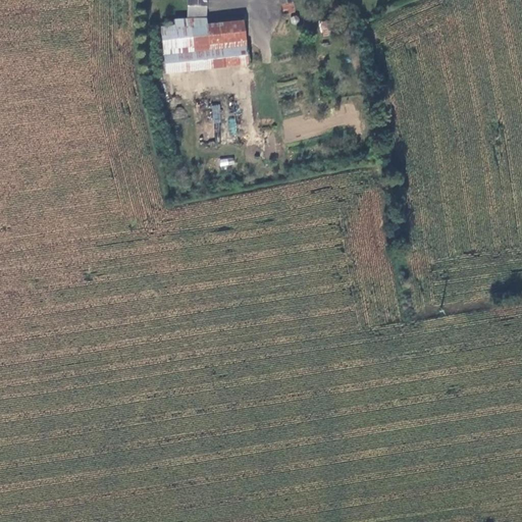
[(294,2),(283,4),(285,13),(297,11),(295,1),(294,2)]
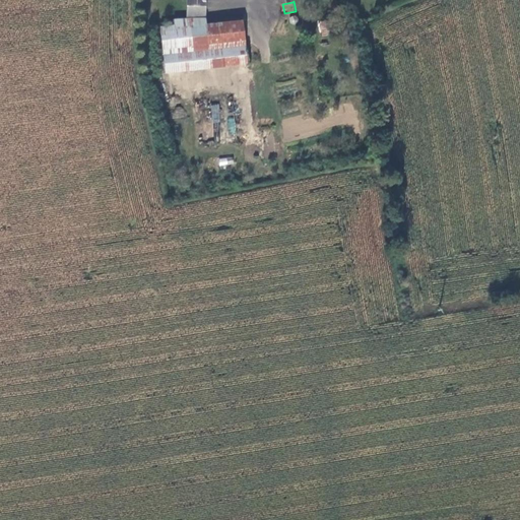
[(205,5),(186,3),(186,16),(205,17),(205,5)]
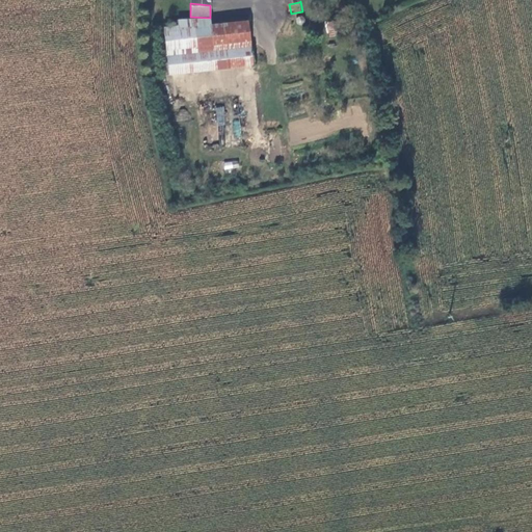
[(210,18),(190,17),(189,18),(190,27),(210,25),(210,18)]
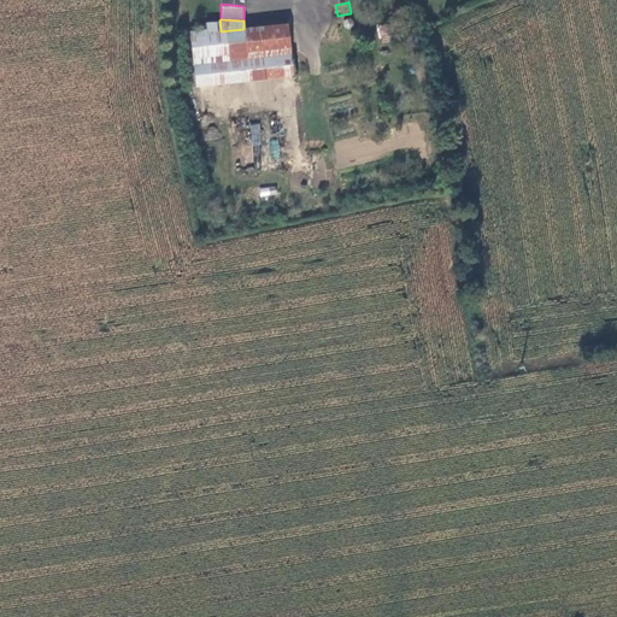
[(354,21),(351,19),(347,21),(345,24),(345,28),(347,31),(351,33),(354,31),(357,28),(357,24),(354,21)]
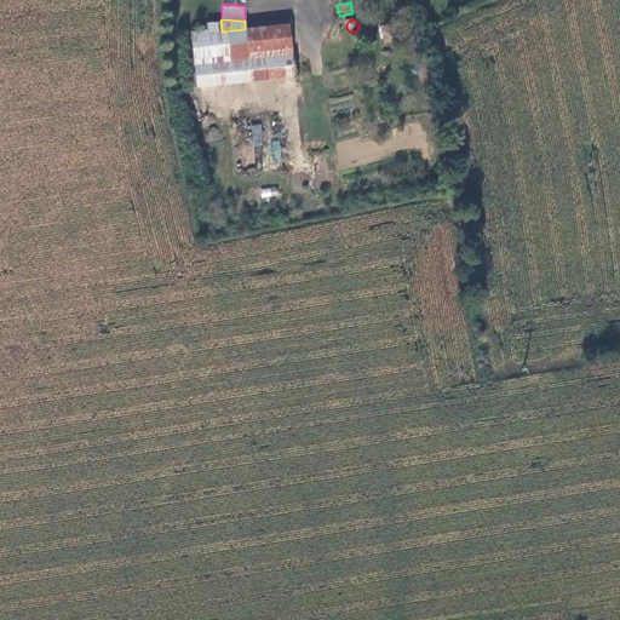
[(222,32),(220,21),(207,22),(207,29),(210,28),(211,33),(222,32)]
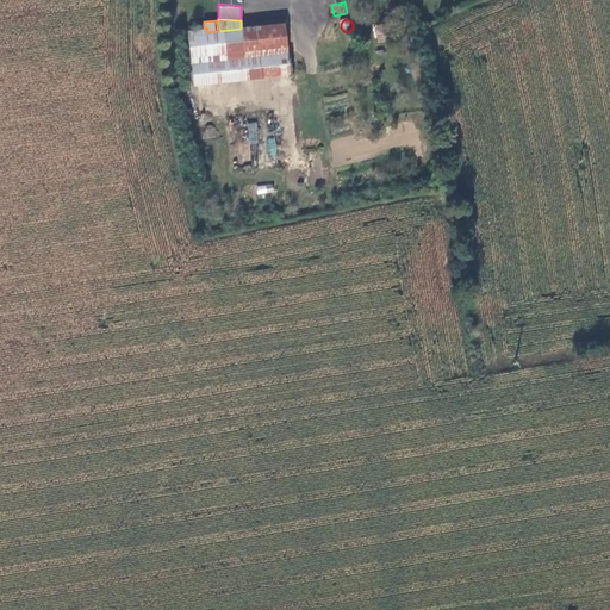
[(241,29),(218,31),(207,32),(210,62),(288,54),(286,24),(241,29)]
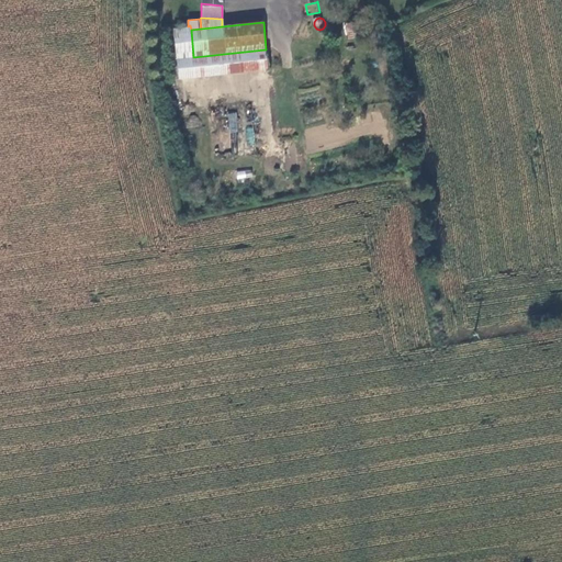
[(356,22),(344,23),(345,38),(356,38),(356,22)]
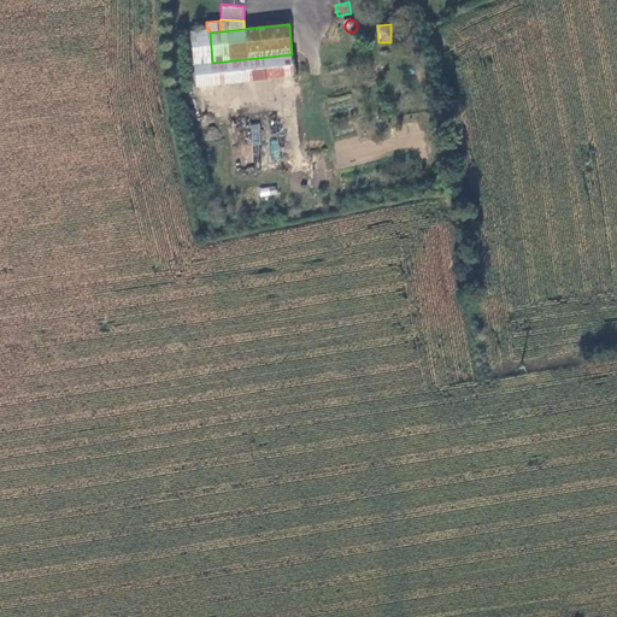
[(209,28),(206,29),(189,29),(195,84),(213,82),(212,63),(210,33),(209,28)]
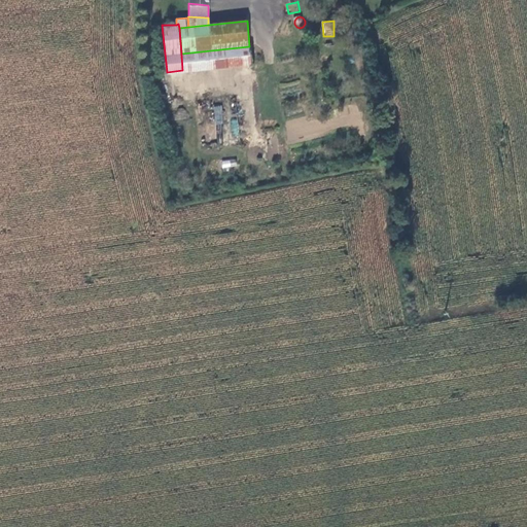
[(250,64),(249,46),(181,54),(182,70),(250,64)]
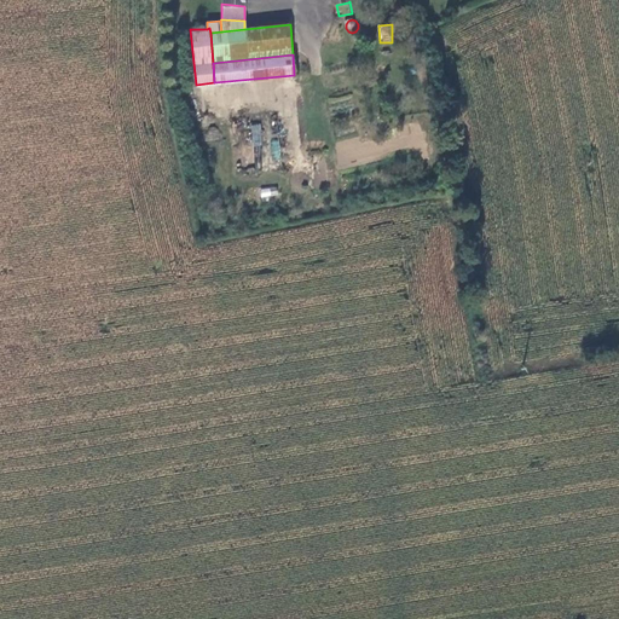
All buildings are outlined.
